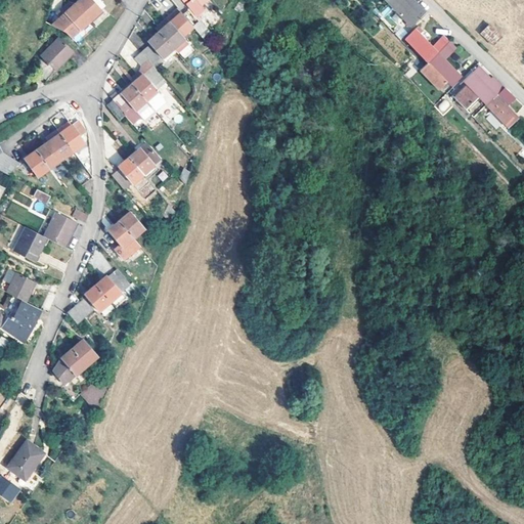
[(91,0),(78,0),(75,3),(89,18),(99,9),(91,0)]
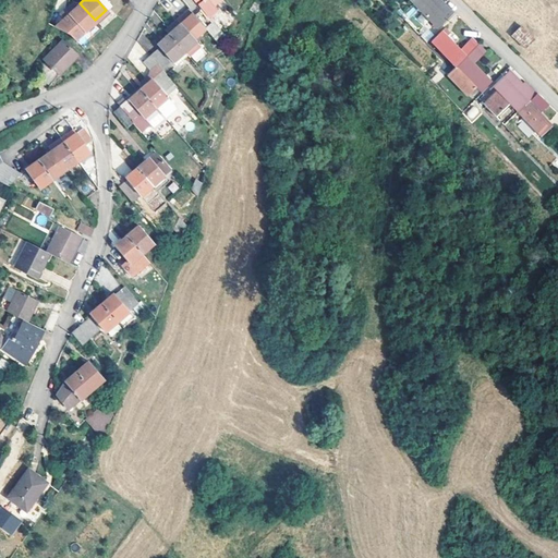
[(217,0),(201,0),(196,3),(201,10),(206,4),(208,8),(217,0)]
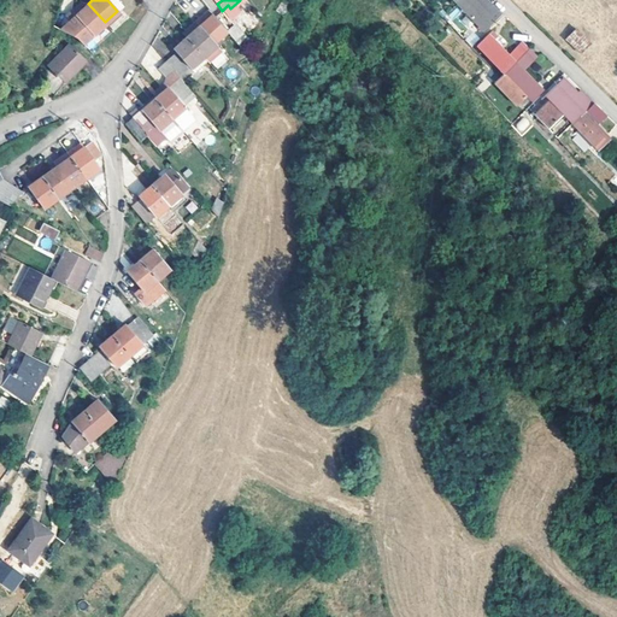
[(458,0),(454,4),(482,31),(501,12),(487,0),(458,0)]
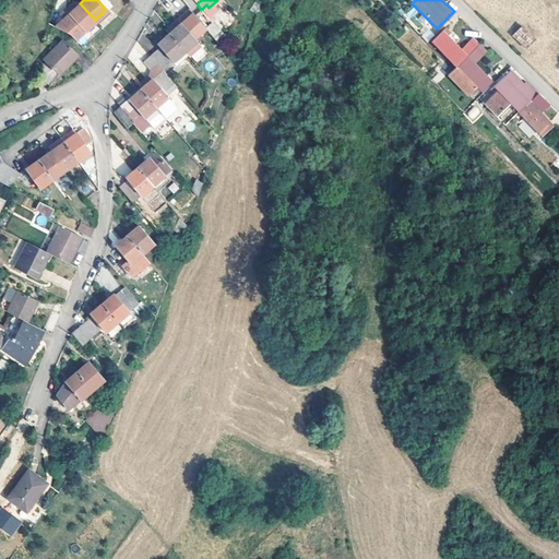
[(95,20),(80,3),(73,1),(64,10),(68,13),(62,19),(54,26),(68,33),(74,39),(95,20)]
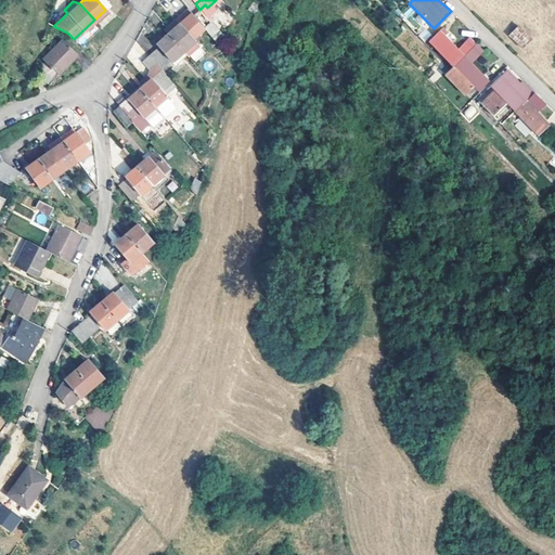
[(64,10),(59,14),(62,18),(67,13),(64,10)]
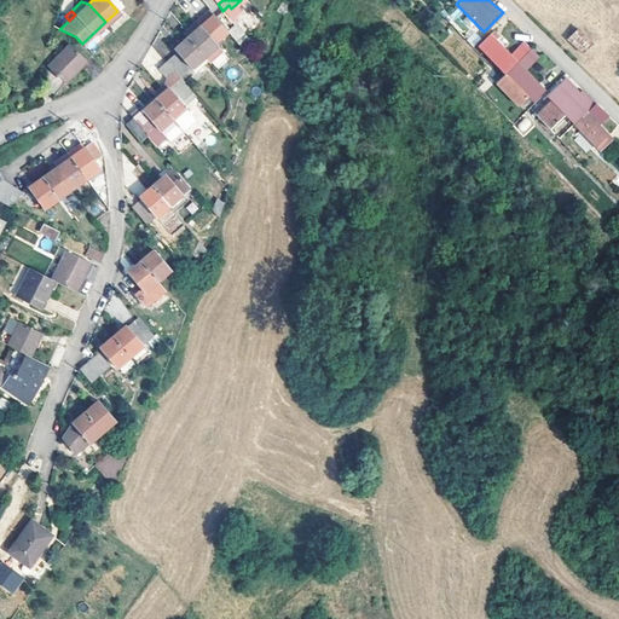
[(244,38),(223,11),(214,17),(225,32),(236,45),(244,38)]
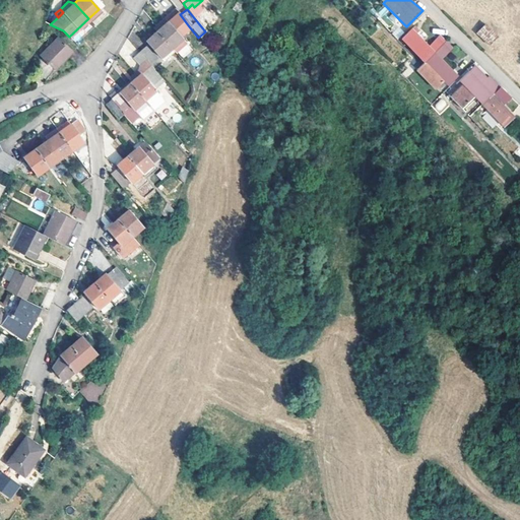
[(183,31),(189,26),(180,14),(173,19),(183,31)]
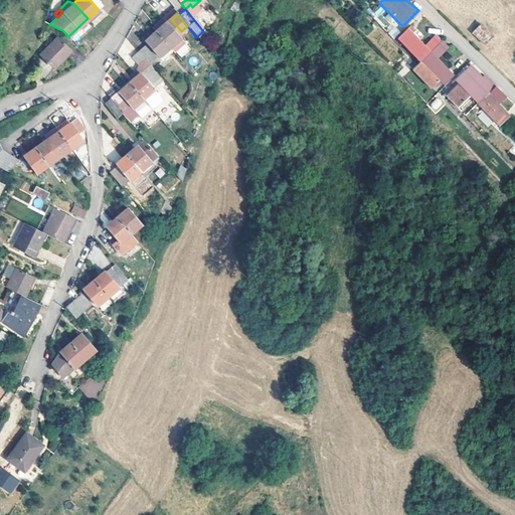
[(165,43),(168,47),(179,37),(165,22),(154,31),(165,43)]
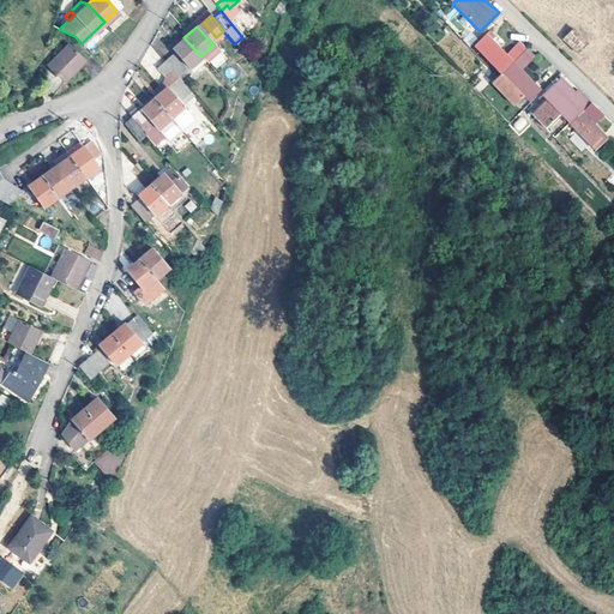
[(588,43),(573,29),(563,38),(577,53),(588,43)]
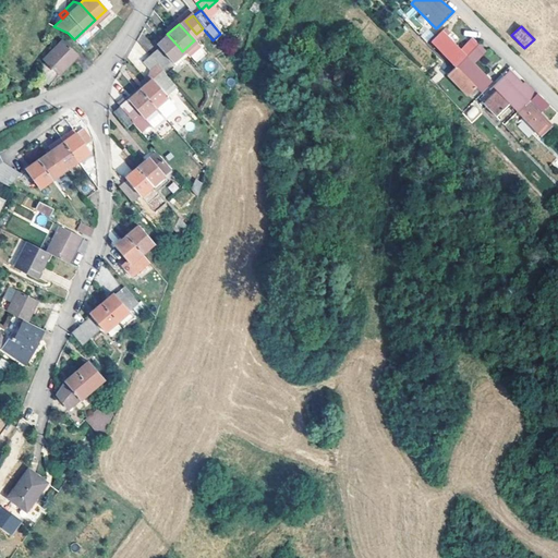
[(431,41),(455,67),(477,44),(471,38),(458,50),(440,33),(431,41)]
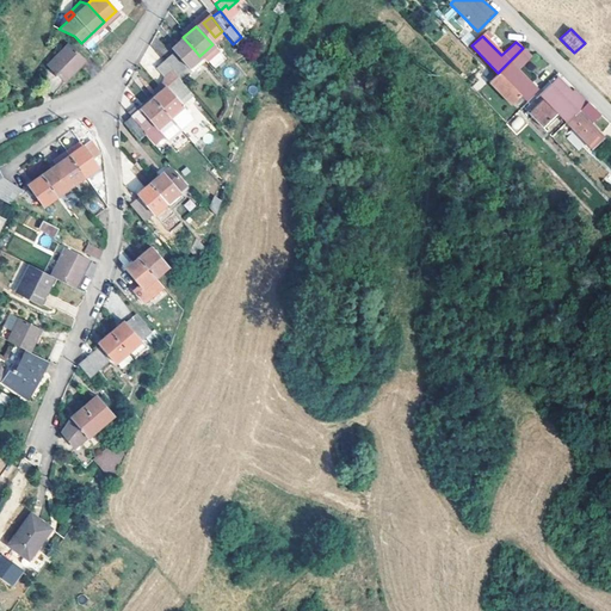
[(186,68),(199,56),(196,51),(183,37),(171,49),(186,68)]
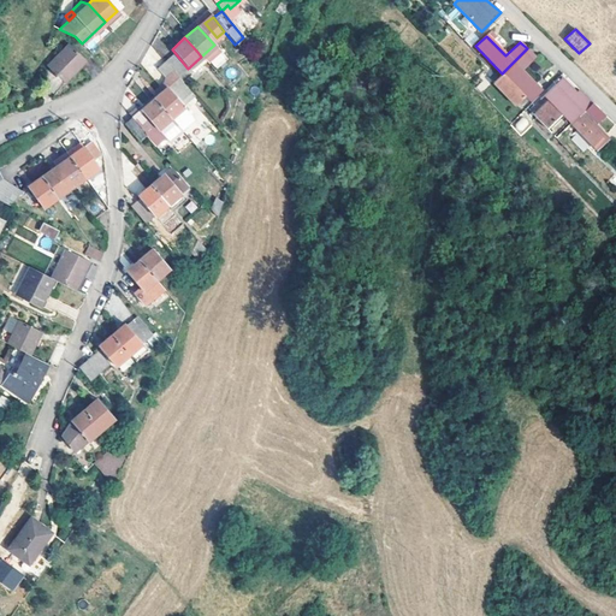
[(83,60),(67,43),(47,64),(63,80),(83,60)]
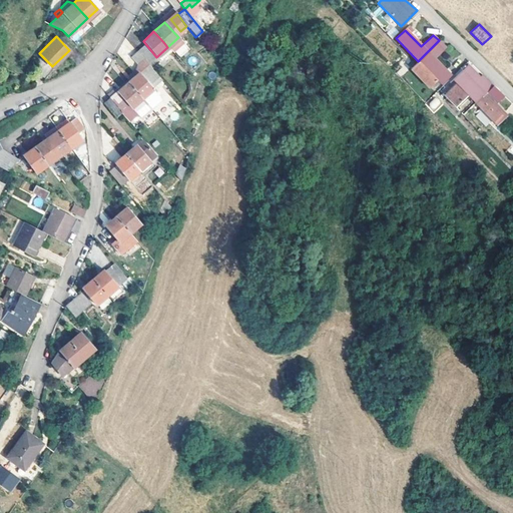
[(167,47),(173,53),(183,44),(178,37),(167,47)]
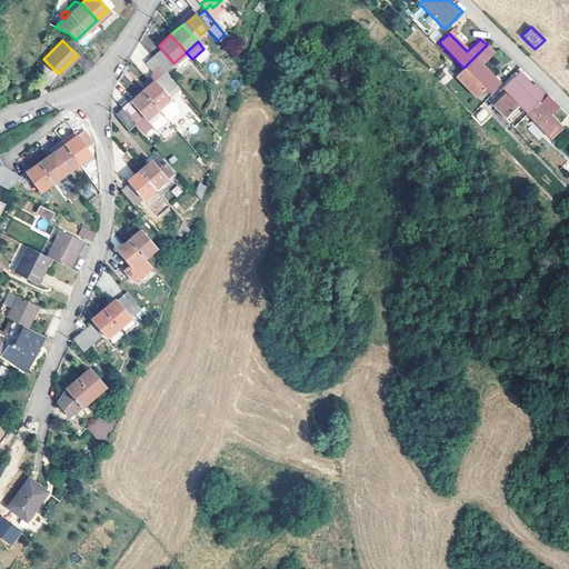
[(487,45),(463,68),(455,76),(476,98),(485,90),(489,95),(499,85),(481,66),(496,53),(487,45)]
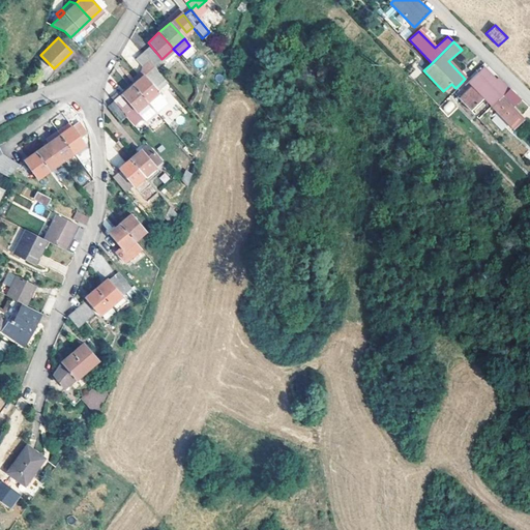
[(140,53),(150,64),(156,59),(147,47),(140,53)]
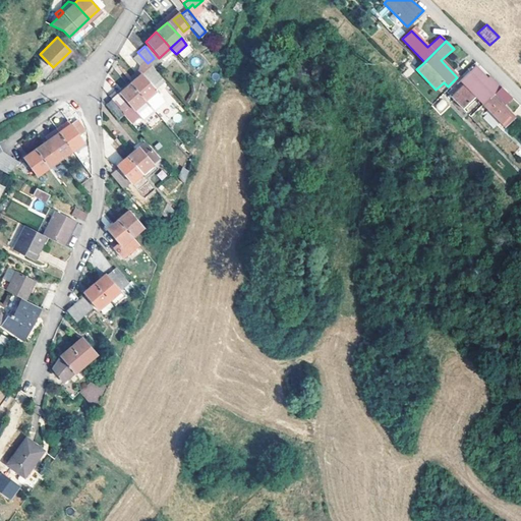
[(164,64),(176,54),(170,48),(159,58),(164,64)]
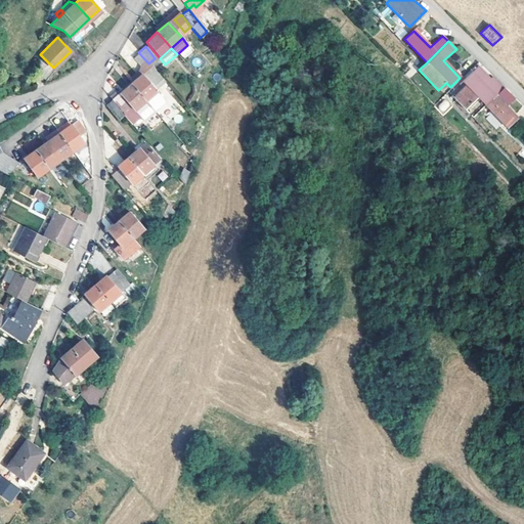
[(86,59),(74,49),(68,56),(78,67),(86,59)]
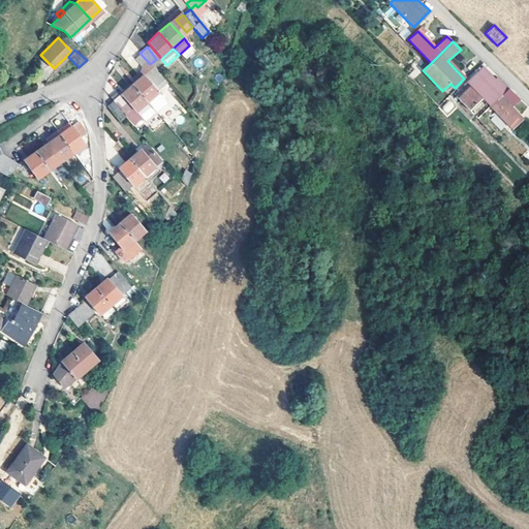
[(150,64),(139,53),(133,58),(130,61),(137,69),(127,80),(130,83),(131,85),(143,74),(141,72),(144,70),(151,64),(150,64)]
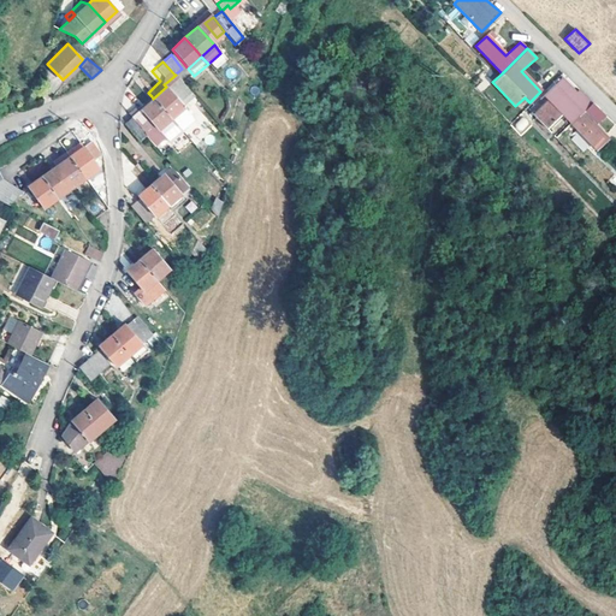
[(185,88),(176,75),(167,82),(164,84),(166,87),(175,98),(185,88)]
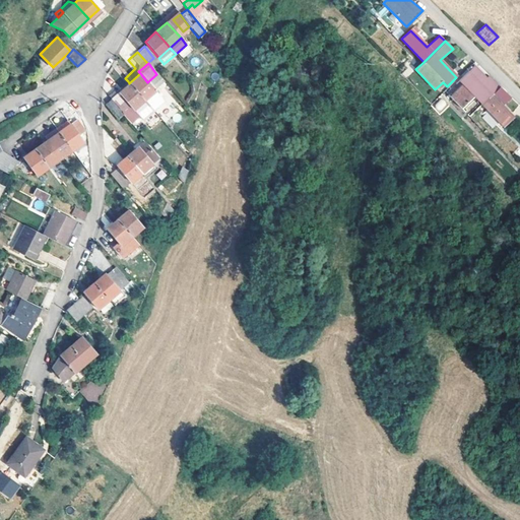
[(473,95),(481,104),(491,94),(500,86),(489,76),(485,79),(475,68),(469,73),(468,71),(459,80),(462,84),(449,96),(460,108),(473,95)]
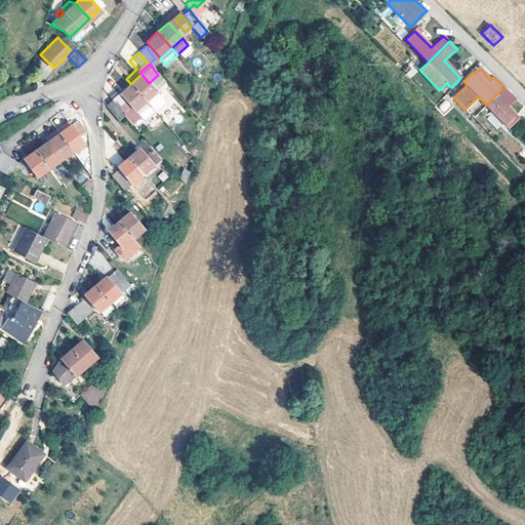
[(130,84),(148,104),(160,94),(149,83),(142,74),(130,84)]
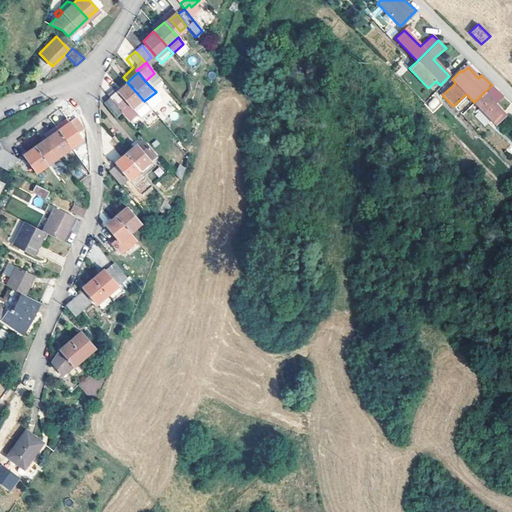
[(154,113),(127,82),(126,80),(117,87),(118,89),(117,91),(109,97),(121,111),(129,121),(131,123),(139,117),(143,122),(154,113)]
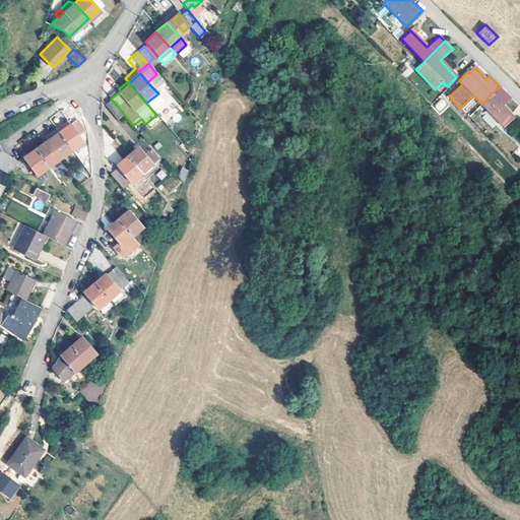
[(491,94),(481,104),(505,127),(514,119),(491,94)]
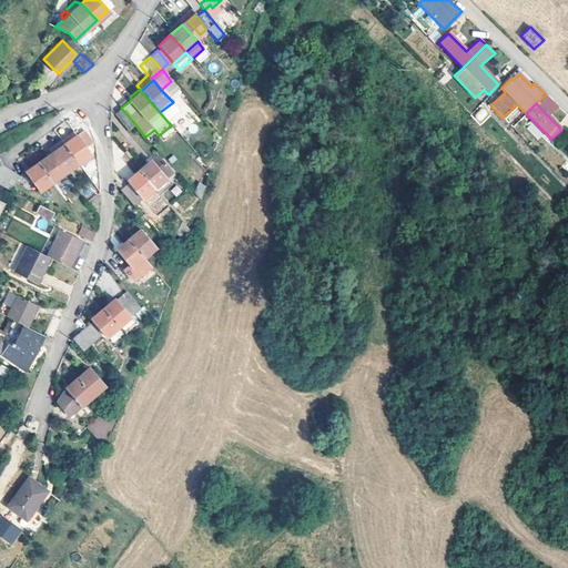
[(134,123),(121,108),(114,113),(128,129),(134,123)]
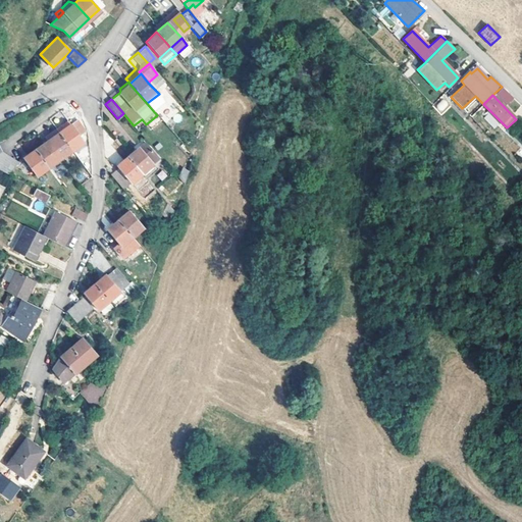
[(440,111),(449,106),(445,100),(436,105),(440,111)]
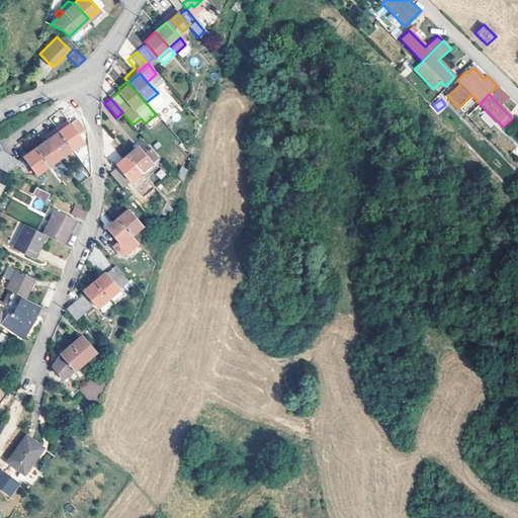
[(490,127),(495,122),(486,112),(481,116),(490,127)]
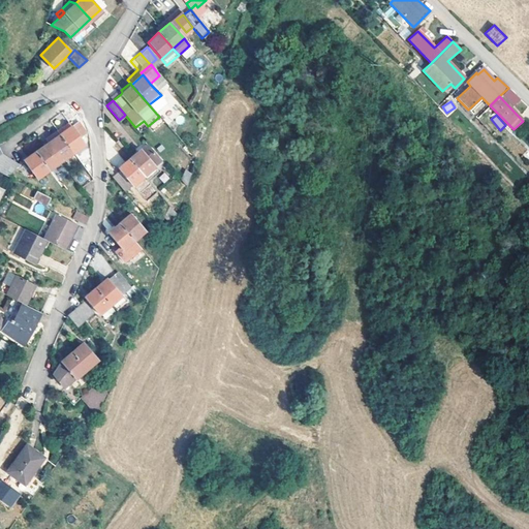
[(78,121),(59,134),(67,146),(71,152),(84,144),(80,136),(86,133),(78,121)]
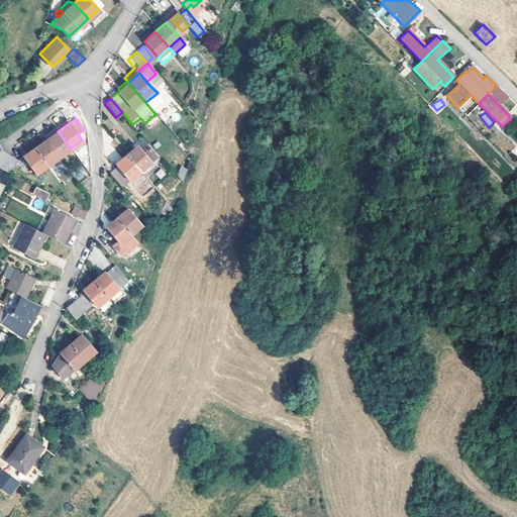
[(59,157),(70,148),(66,142),(58,131),(54,127),(45,134),(48,137),(45,139),(59,157)]
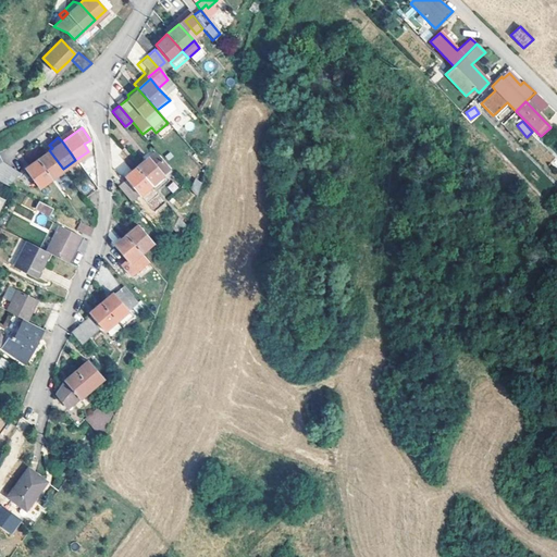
[(31,150),(35,157),(41,151),(37,146),(31,150)]
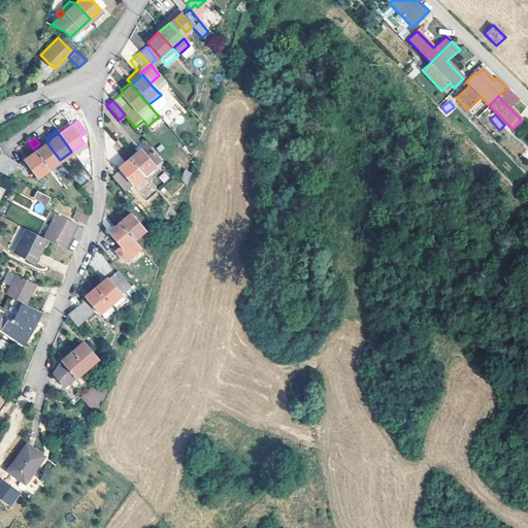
[(27,152),(33,149),(29,142),(23,146),(27,152)]
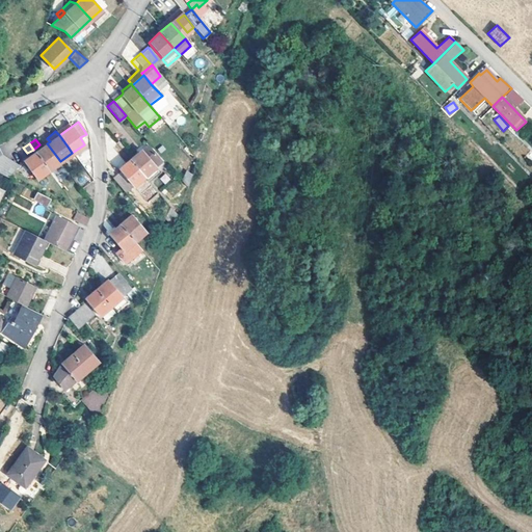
[(35,153),(48,170),(60,161),(47,143),(35,153)]
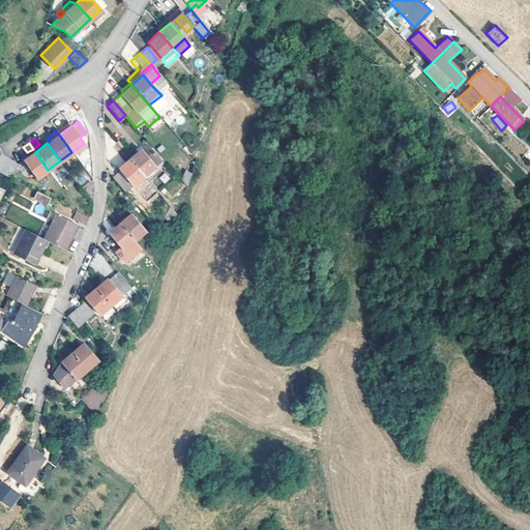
[(151,150),(146,144),(140,149),(146,155),(151,150)]
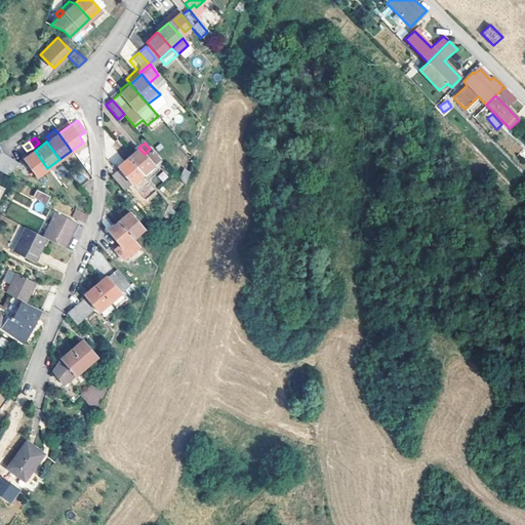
[(138,148),(127,157),(142,173),(159,159),(150,149),(145,154),(138,148)]
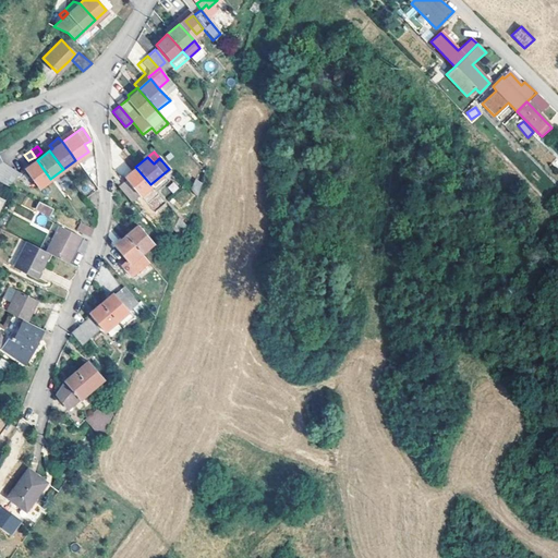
[(50,179),(37,160),(25,169),(38,187),(50,179)]
